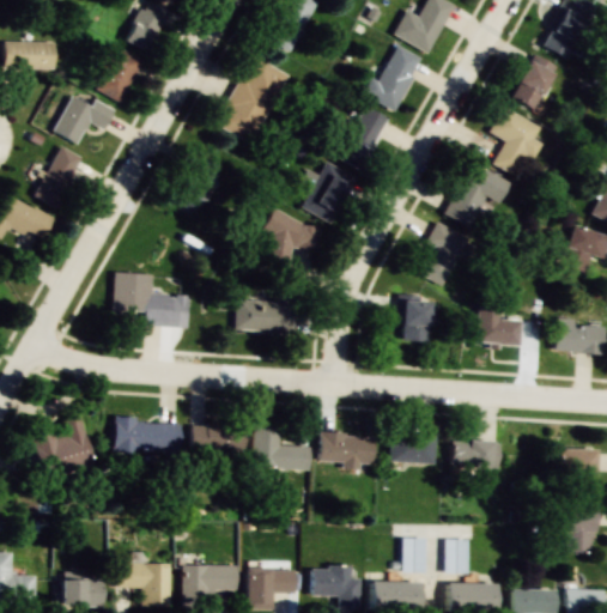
[(150,53),(173,12),(151,0),(147,0),(126,38),(150,53)]
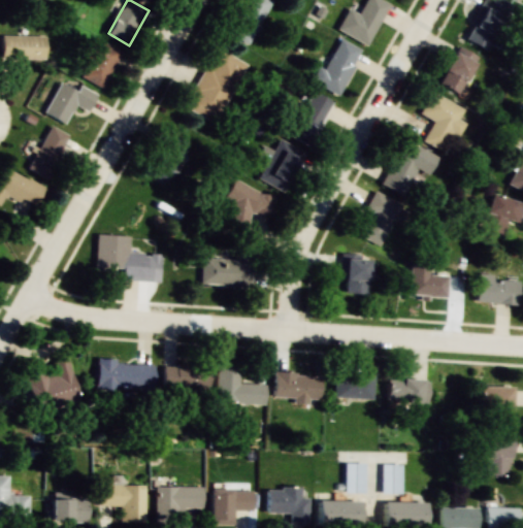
[(274,1),(272,0),(248,0),(231,33),(254,44),(274,1)]
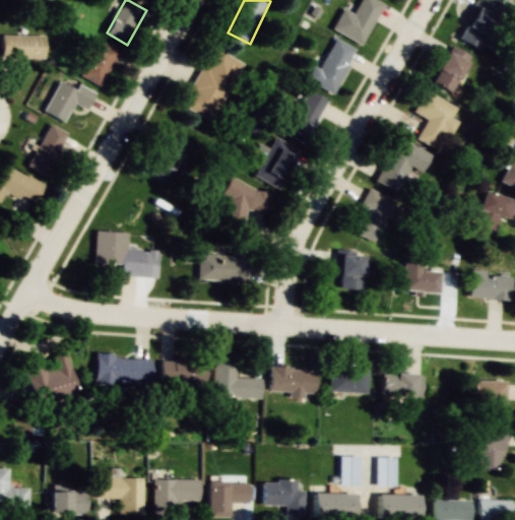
[(365,45),(386,4),(378,0),(364,0),(357,14),(346,8),(335,29),(365,45)]
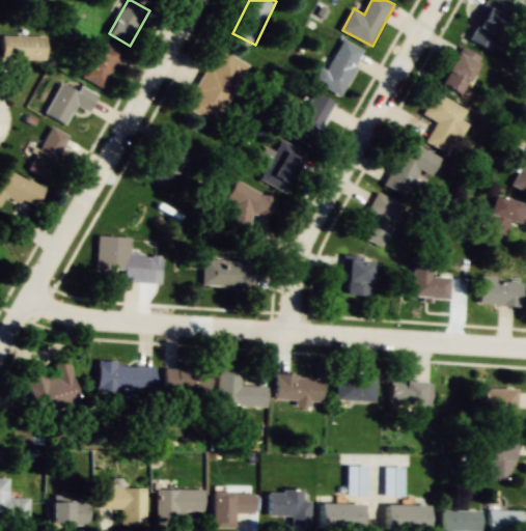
[(496,52),(519,3),(511,0),(490,0),(472,40),(496,52)]
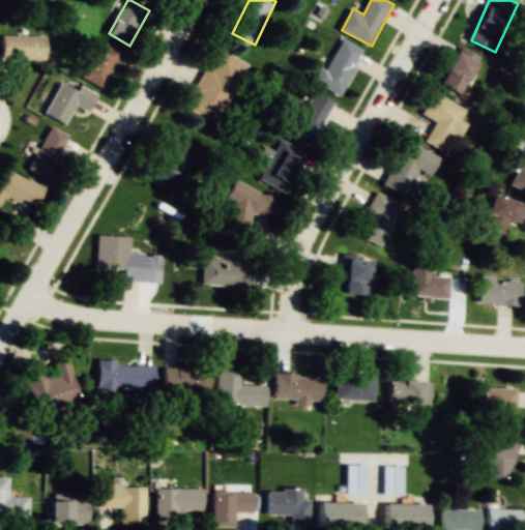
[(50,35),(5,35),(5,60),(50,60),(50,35)]
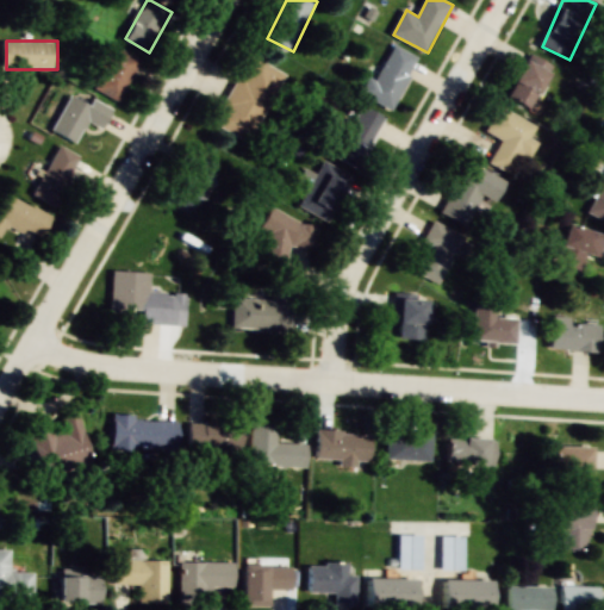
[(123,100),(143,58),(116,45),(95,87),(123,100)]
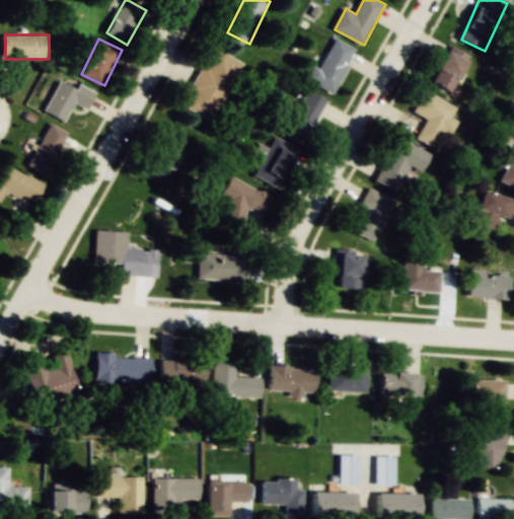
[(309,81),(338,93),(358,49),(336,39),(322,68),(316,66),(309,81)]
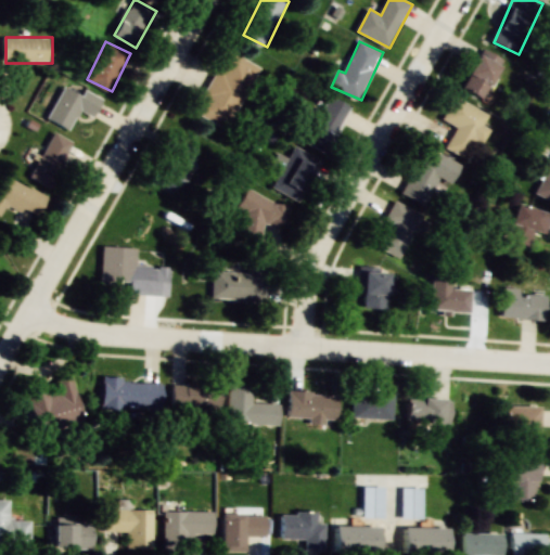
[(506,61),(485,49),(463,87),(484,99),(506,61)]
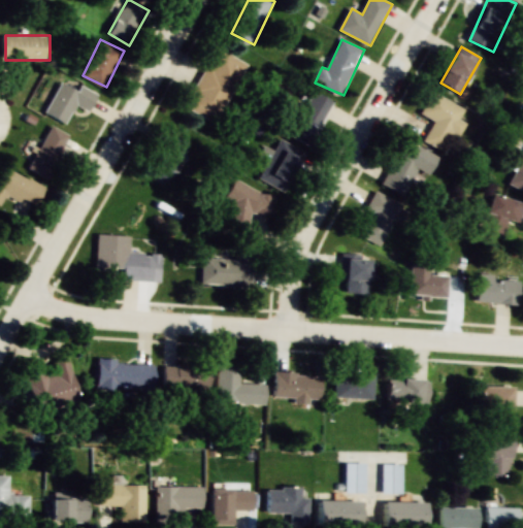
[(249,62),(217,47),(189,109),(221,124),(249,62)]
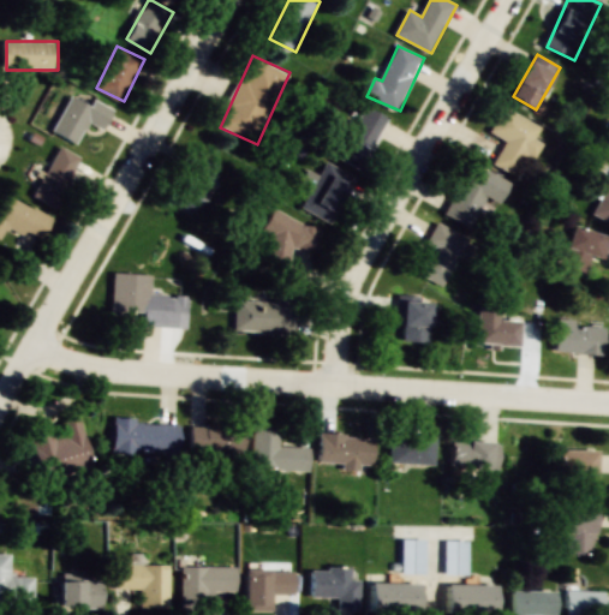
[(55,131),(79,144),(90,121),(106,130),(114,113),(76,93),(55,131)]
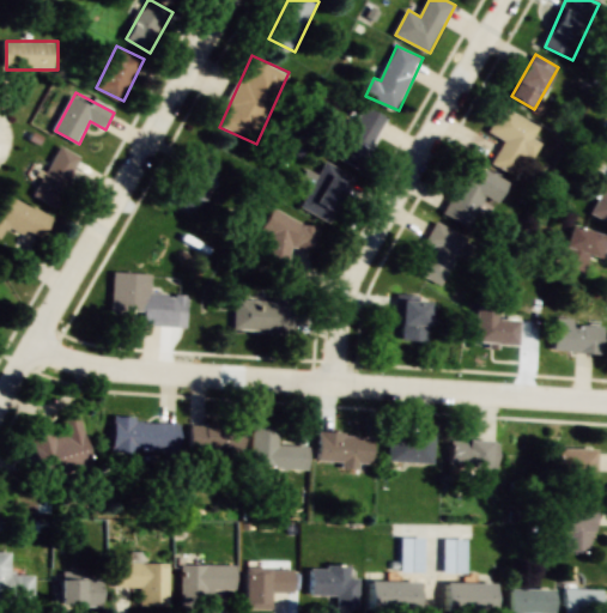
[(390,119),(368,107),(339,158),(362,170),(390,119)]
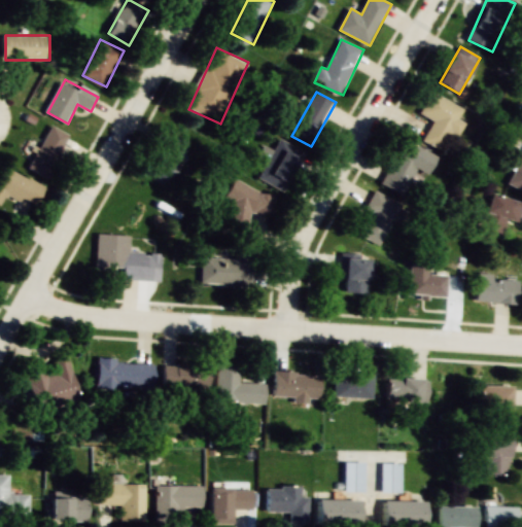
[(465,123),(460,119),(465,108),(433,92),(422,113),(436,120),(425,141),(450,152),(465,123)]
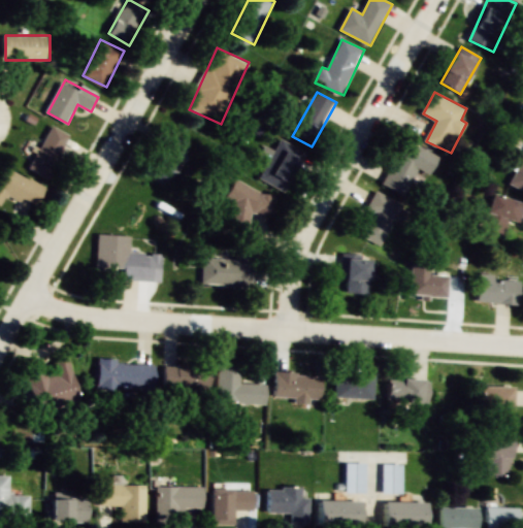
[(72,135),(52,125),(31,169),(51,178),(72,135)]
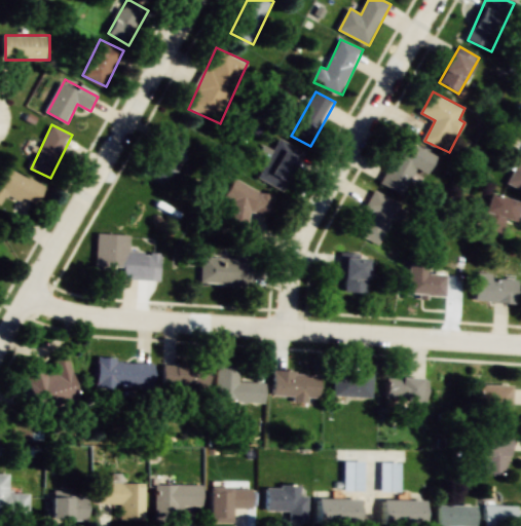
[(177,186),(194,147),(166,134),(148,172),(177,186)]
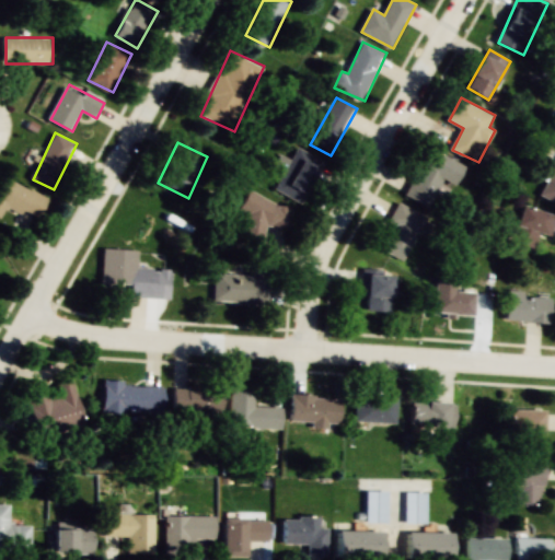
[(282,154),(277,166),(286,170),(277,190),(304,202),(324,160),(298,148),(293,160),(282,154)]
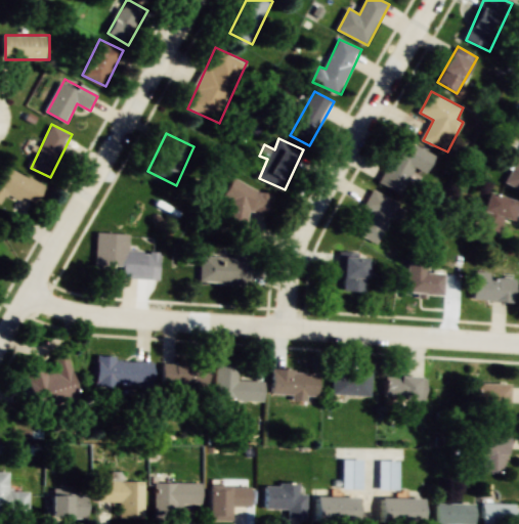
[(435,155),(403,139),(381,183),(402,194),(416,168),(426,173),(435,155)]
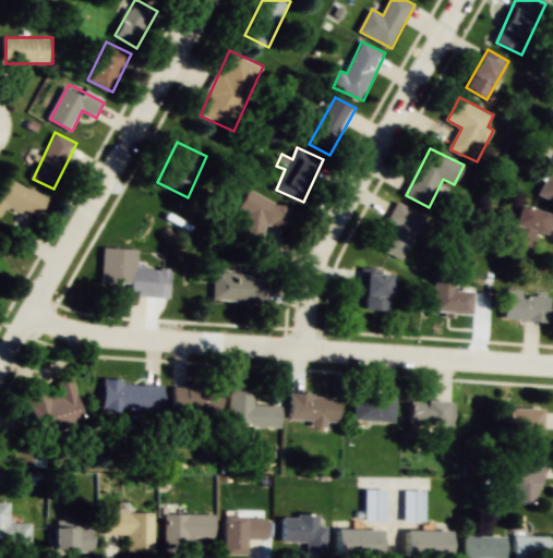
[(552,173),(541,194),(552,199),(552,173)]
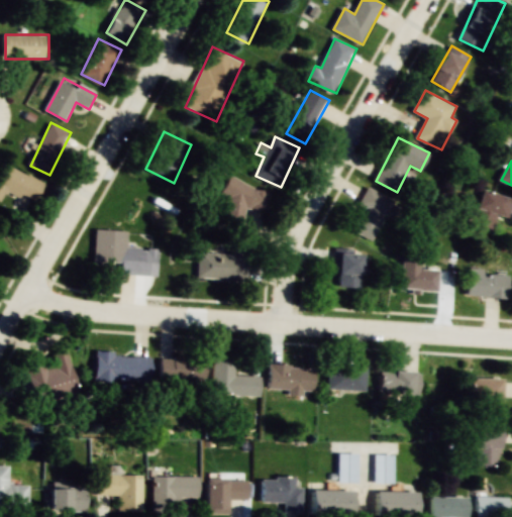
[(46,184),(5,164),(0,175),(0,201),(2,202),(8,191),(36,204),(46,184)]
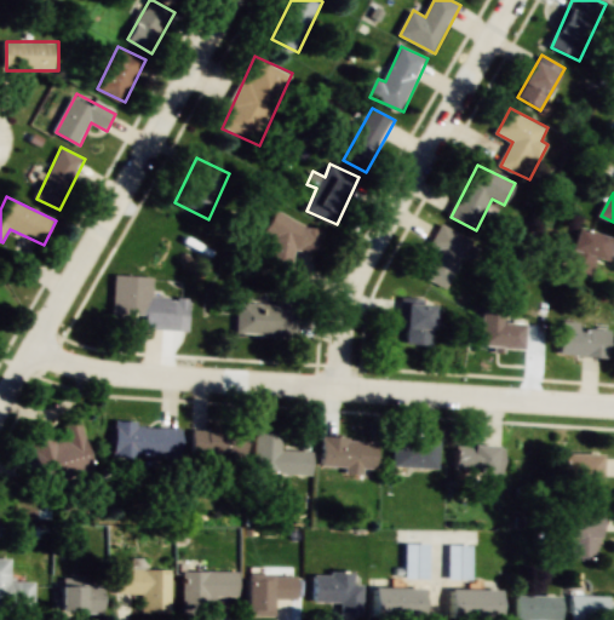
[(328,234),(276,212),(268,234),(277,237),(269,256),(293,265),(299,248),(319,256),(328,234)]
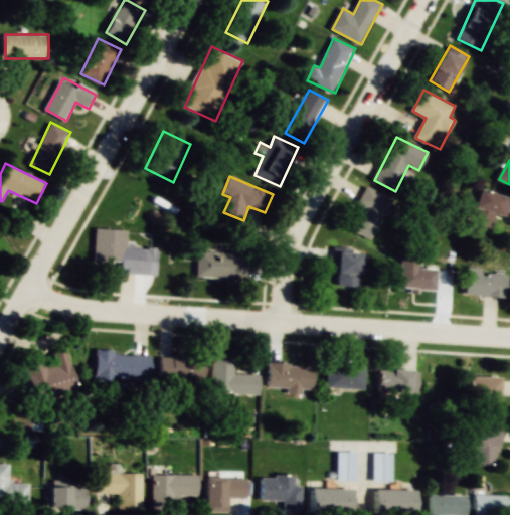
[(359,203),(365,206),(353,229),(373,239),(394,200),(368,186),(359,203)]
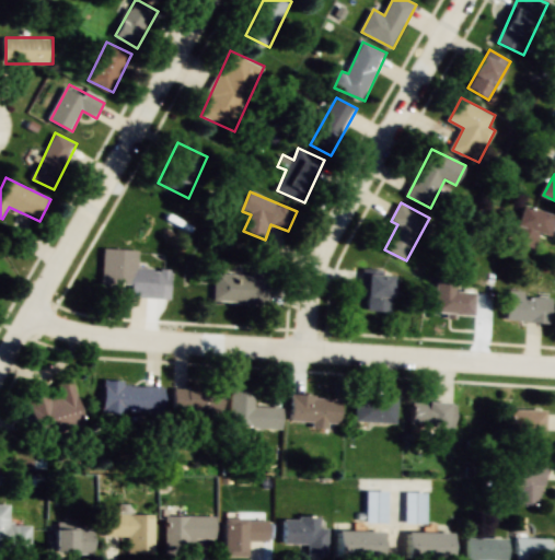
[(554,216),(528,206),(513,242),(535,251),(543,233),(554,238),(554,216)]
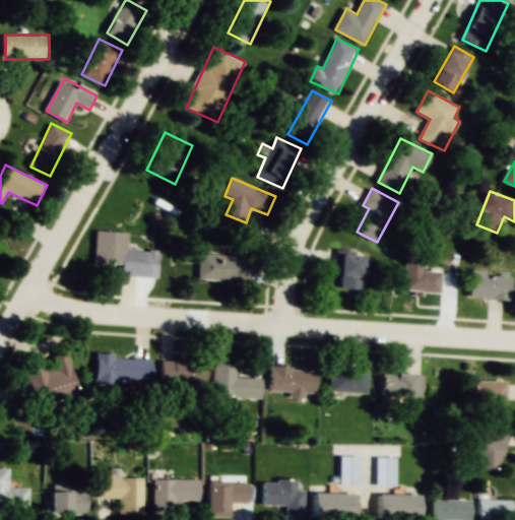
[(144,276),(145,248),(130,248),(130,232),(98,231),(97,263),(124,264),(123,275),(144,276)]
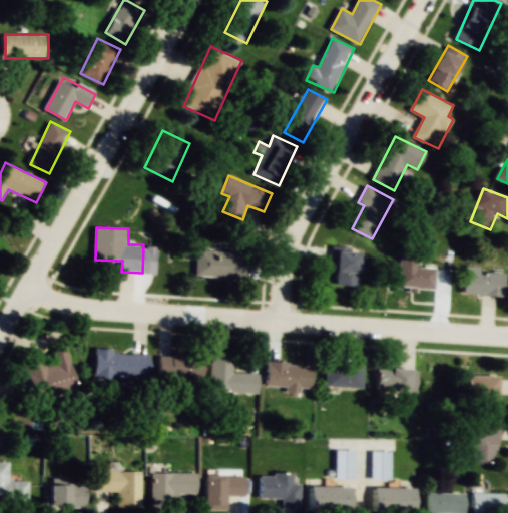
[(249,278),(250,244),(230,243),(230,251),(198,250),(197,277),(249,278)]
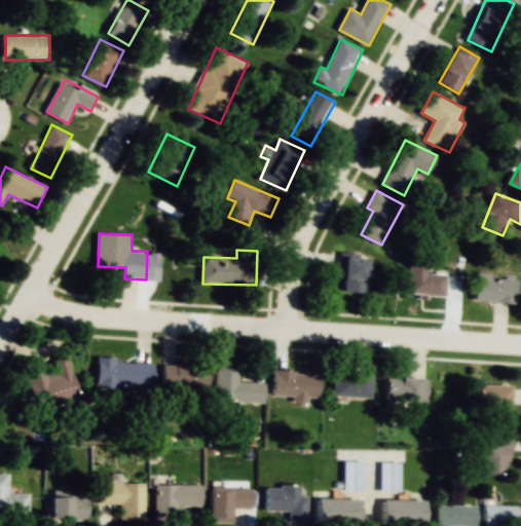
[(371,293),(371,255),(343,254),(343,292),(371,293)]
